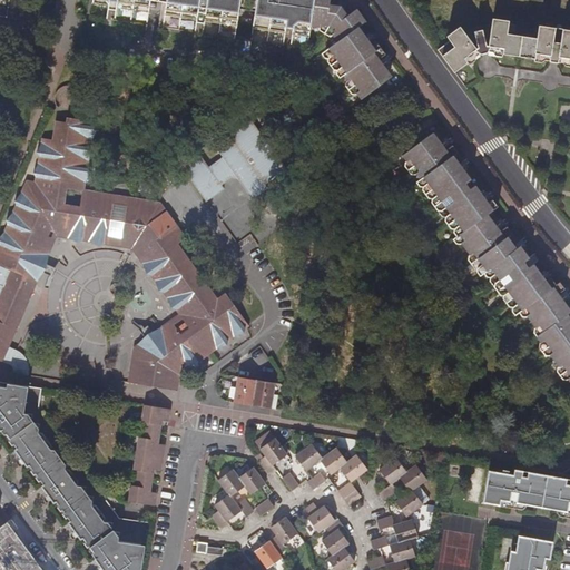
[(91,0),(91,6),(108,8),(108,9),(117,11),(117,9),(147,13),(149,0),(91,0)]
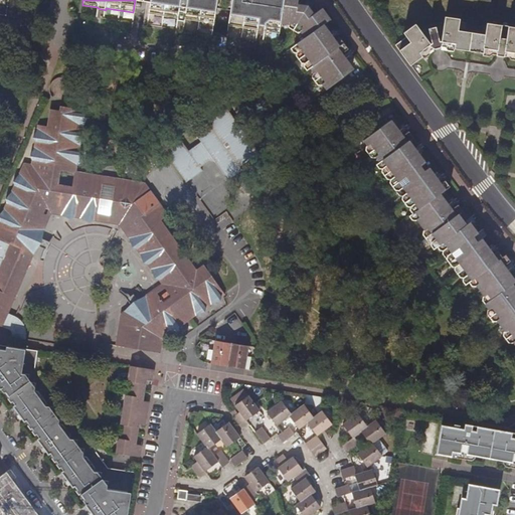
[(151,0),(149,13),(177,18),(177,20),(184,21),(185,19),(199,21),(213,24),(216,0),(151,0)]
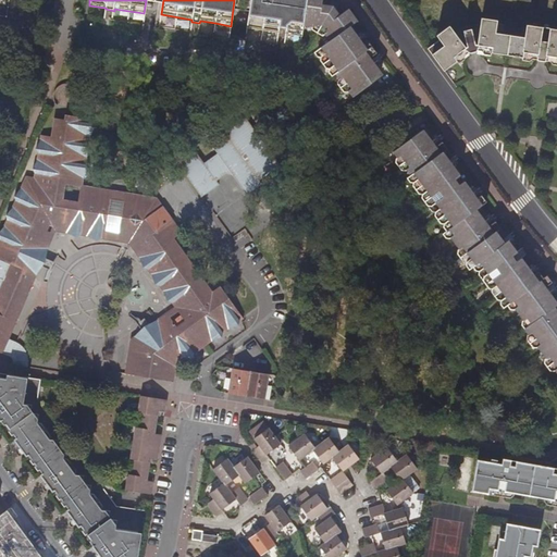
[(333,12),(327,9),(322,8),(322,0),(307,0),(307,2),(291,1),(291,0),(251,0),(247,27),(279,32),(279,28),(286,29),(286,34),(302,36),(304,26),(311,27),(311,29),(322,36),(324,34),(330,41),(319,50),(322,56),(320,58),(320,60),(325,67),(330,70),(331,69),(339,79),(338,81),(337,84),(343,91),(346,93),(348,91),(353,97),(380,77),(367,59),(375,53),(367,41),(358,48),(346,31),(354,24),(346,12),(337,17),(333,12)]
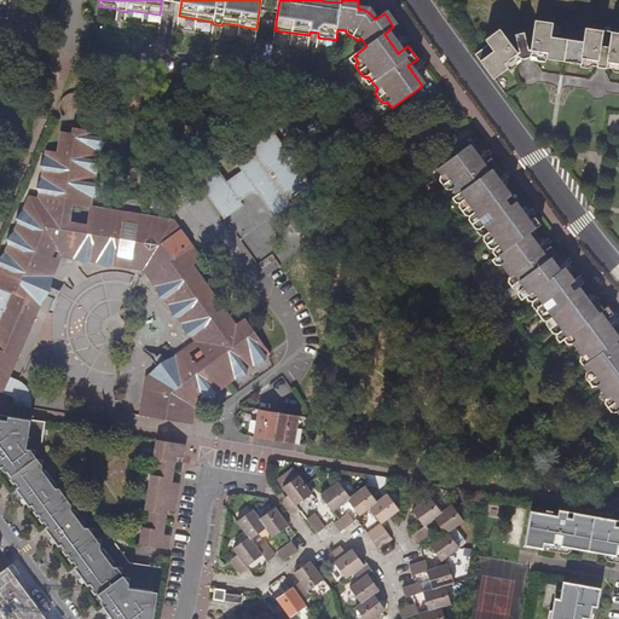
[(550,36),(550,34),(562,36),(563,28),(551,25),(553,23),(534,19),(530,50),(547,52),(545,59),(580,64),(580,57),(597,59),(596,67),(606,68),(607,62),(618,63),(618,32),(585,28),(583,41),(550,36)]
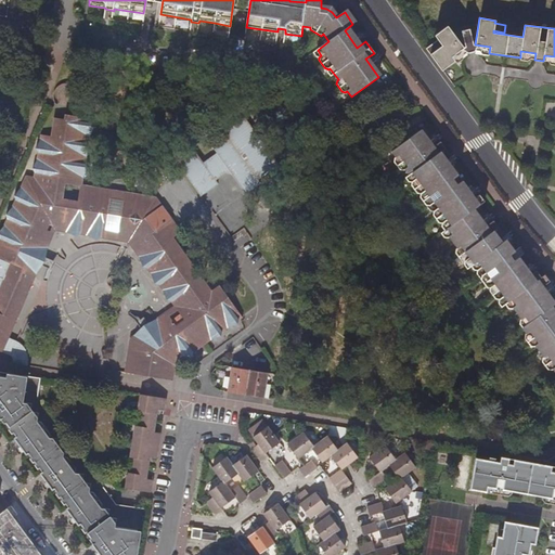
[(426,49),(442,71),(454,61),(452,56),(463,48),(461,46),(447,27),(435,36),(438,40),(426,49)]
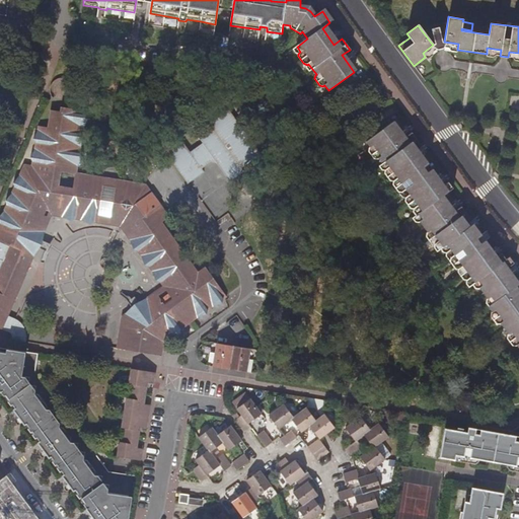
[(432,29),(435,41),(442,40),(439,28),(432,29)]
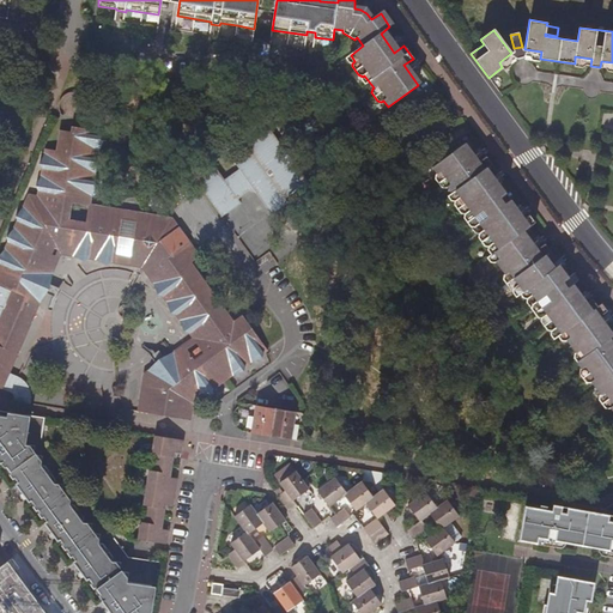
[(8,241),(4,250),(0,254),(0,284),(12,290),(40,303),(49,290),(53,274),(62,254),(74,256),(84,261),(89,259),(98,260),(107,265),(111,262),(116,262),(125,210),(95,205),(95,200),(91,199),(91,195),(97,186),(95,181),(96,170),(101,163),(98,157),(99,150),(104,140),(104,139),(102,135),(103,131),(68,125),(67,131),(55,128),(52,149),(46,149),(44,152),(40,163),(42,168),(41,175),(36,186),(38,189),(37,195),(29,194),(24,205),(16,214),(18,220),(14,229),(7,236),(8,241)]
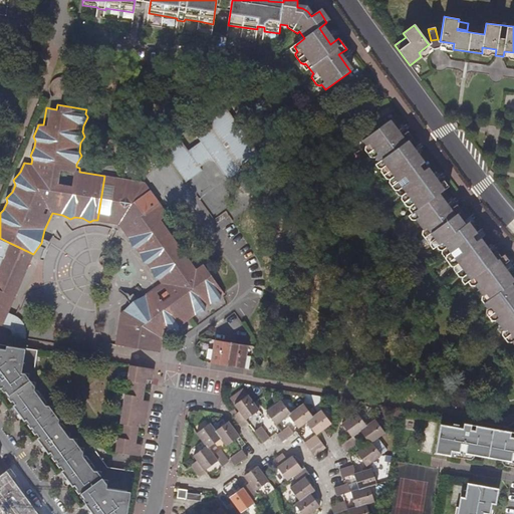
[(329,116),(338,130),(352,118),(349,115),(352,112),(348,106),(345,109),(342,105),(329,116)]
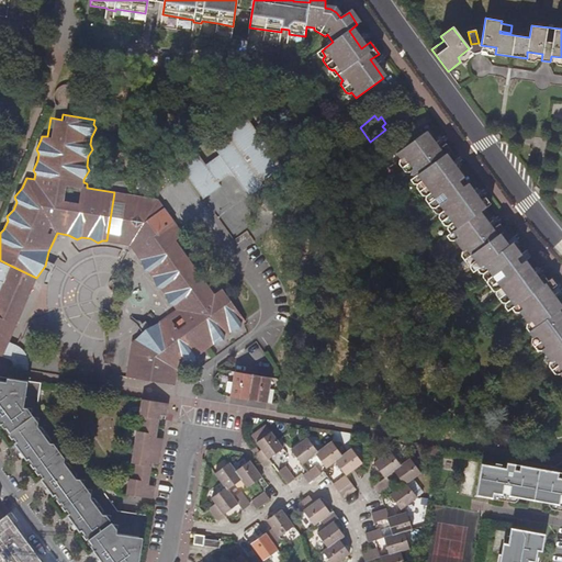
[(251,189),(261,182),(282,167),(248,119),(212,145),(220,155),(205,164),(199,155),(181,167),(203,198),(221,186),(216,179),(228,171),(239,172),(251,189)]
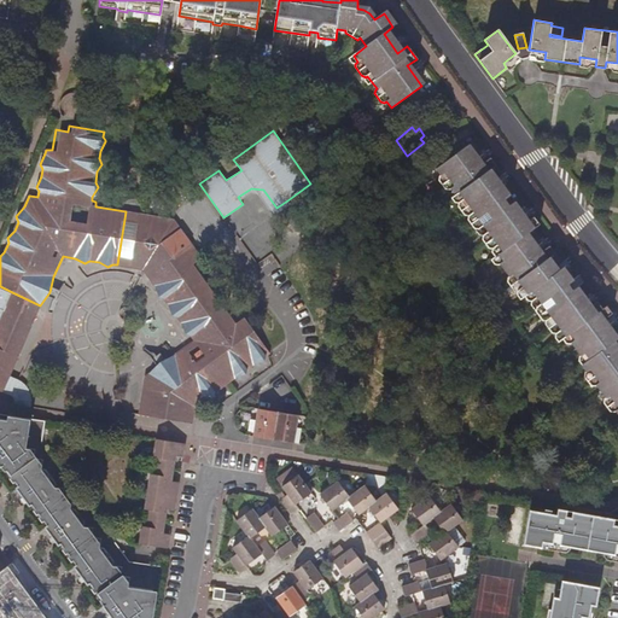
[(612,312),(607,303),(602,307),(598,301),(588,308),(559,269),(555,272),(551,266),(558,260),(548,246),(538,254),(525,234),(538,223),(534,216),(524,223),(490,180),(500,172),(490,158),(481,165),(466,147),(437,168),(442,174),(439,175),(438,180),(443,185),(445,188),(448,190),(452,187),(456,194),(460,200),(459,202),(458,207),(461,210),(464,214),(470,215),(471,214),(474,220),(473,221),(473,226),(476,229),(479,234),(487,234),(490,240),(494,246),(491,248),(491,251),(495,256),(491,258),(495,262),(499,263),(505,270),(509,277),(507,279),(512,285),(516,290),(518,290),(520,289),(525,293),(529,291),(532,296),(531,302),(536,308),(537,310),(538,312),(543,310),(548,316),(546,318),(546,322),(549,326),(552,331),(555,332),(558,331),(566,342),(572,343),(581,354),(579,359),(588,369),(586,371),(586,374),(592,383),(596,384),(598,383),(604,391),(607,396),(605,397),(605,401),(611,409),(616,410),(617,409),(617,410),(617,337),(612,340),(598,321),(612,312)]
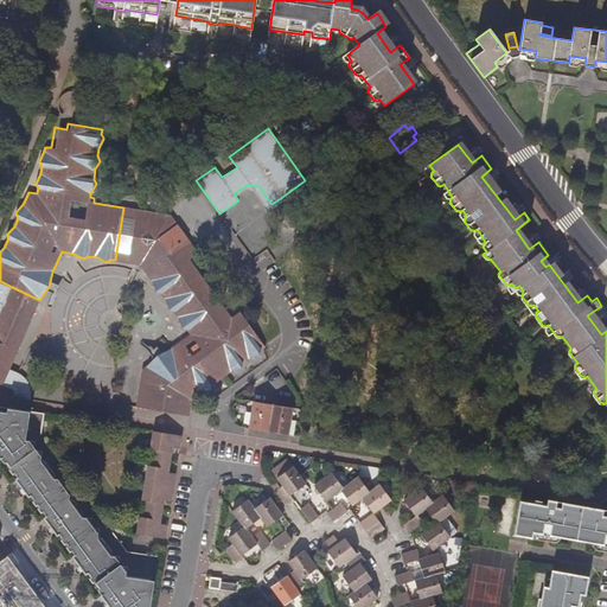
[(138,210),(123,208),(115,260),(128,263),(138,210)]
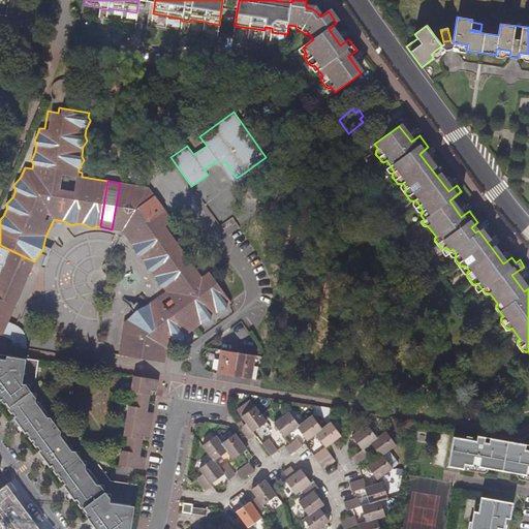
[(163,287),(166,292),(169,298),(172,301),(177,307),(168,312),(164,307),(161,303),(158,298),(150,304),(137,309),(131,316),(127,320),(124,322),(120,349),(132,351),(131,356),(165,363),(166,358),(167,348),(174,345),(183,341),(185,336),(199,325),(210,321),(212,316),(218,313),(226,310),(228,305),(230,304),(231,303),(209,272),(201,276),(166,226),(173,221),(150,188),(120,183),(112,229),(123,231),(133,245),(136,254),(141,255),(145,261),(148,270),(149,271),(151,272),(154,274),(156,278),(157,281),(159,287),(163,287)]
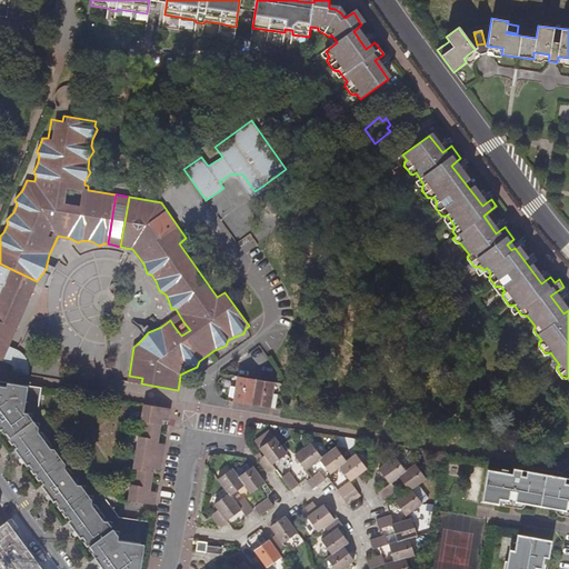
[(0,293),(10,271),(0,266),(0,293)]
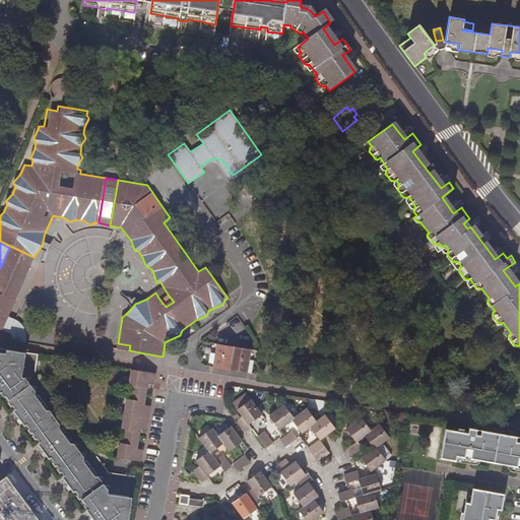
[(34,257),(10,246),(0,269),(0,293),(15,300),(34,257)]
